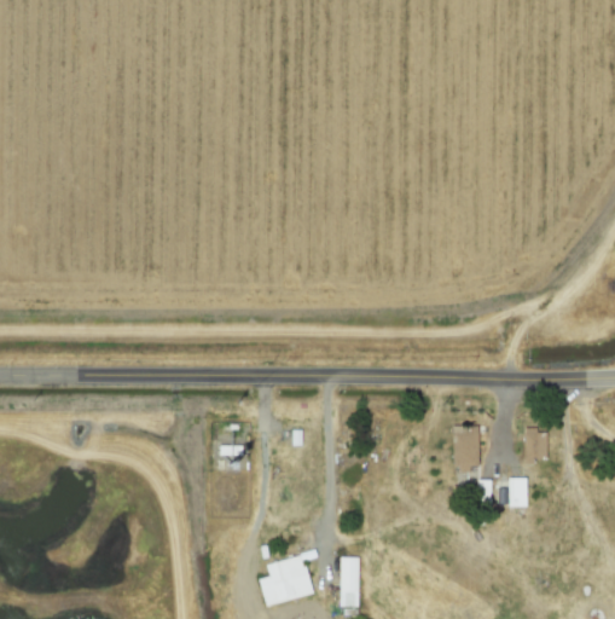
[(480,424),(481,466),(471,467),(471,472),(460,472),(460,466),(454,466),(453,426),(480,424)]
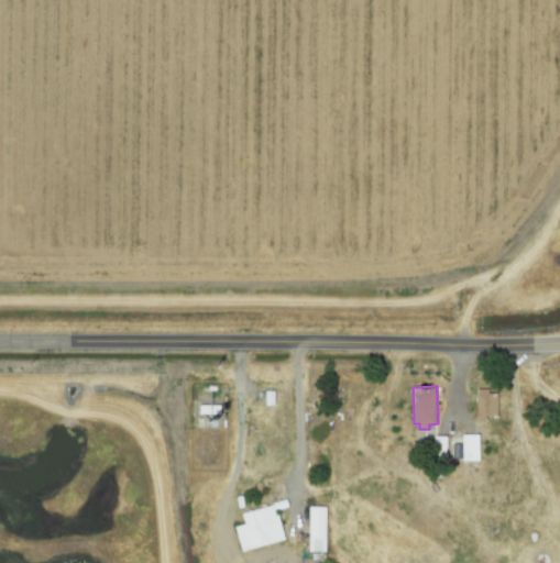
[(479,389),(479,421),(489,421),(489,419),(500,419),(500,393),(490,393),(490,389),(479,389)]
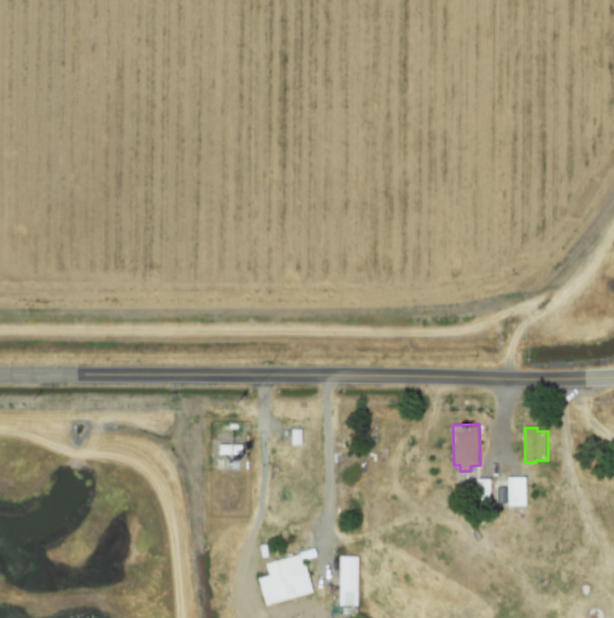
[(526,505),(526,476),(508,477),(508,505),(526,505)]
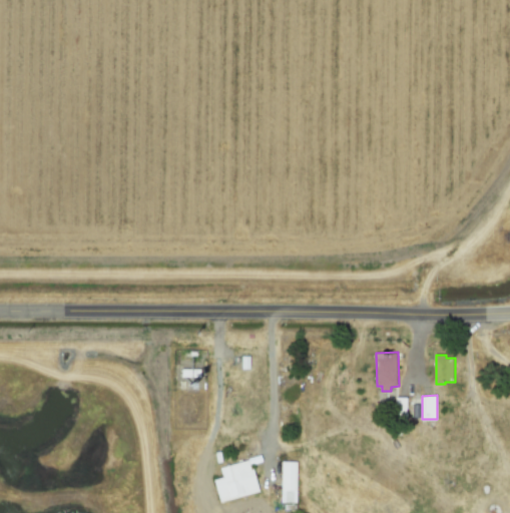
[(221,467),(223,477),(214,479),(220,502),(260,492),(251,459),(221,467)]
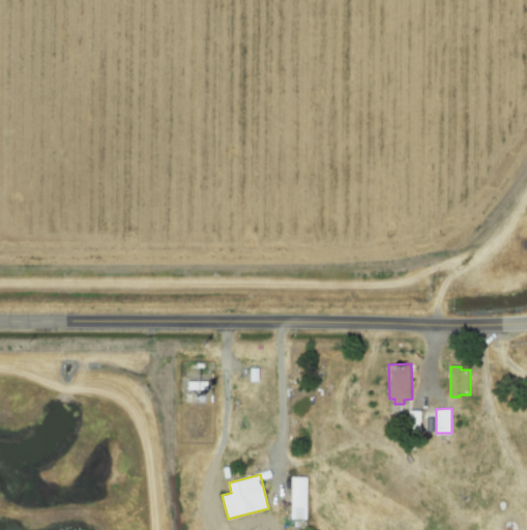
[(292,519),(308,519),(308,476),(291,476),(292,519)]
